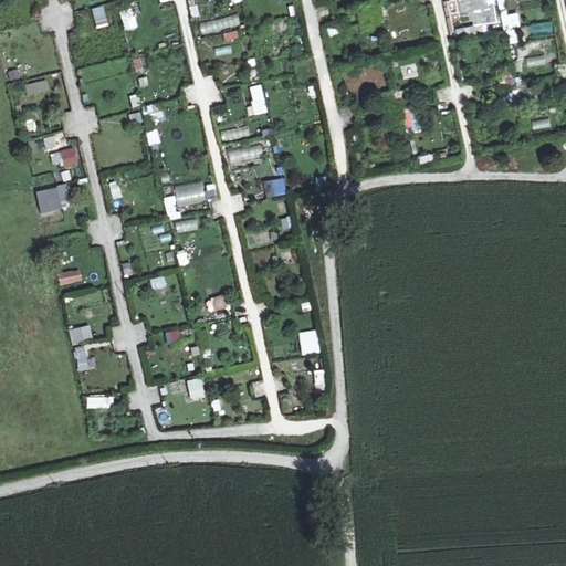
[(102,4),(91,8),(95,28),(107,24),(102,4)]
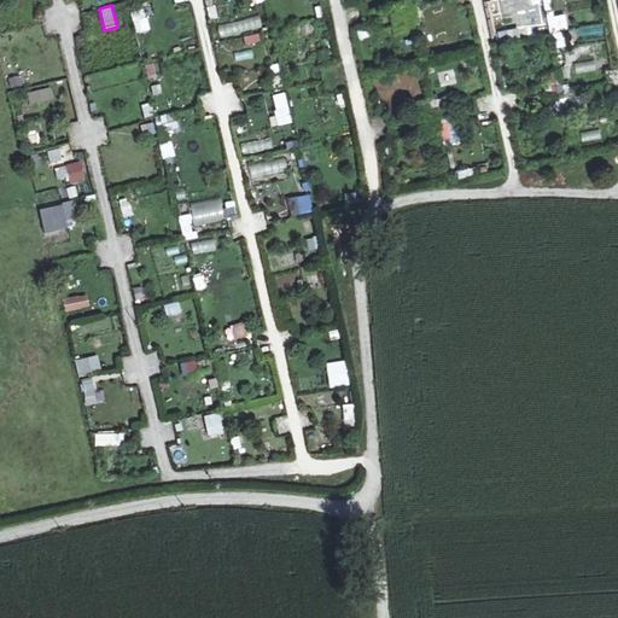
[(144,7),(130,11),(135,33),(149,30),(144,7)]
